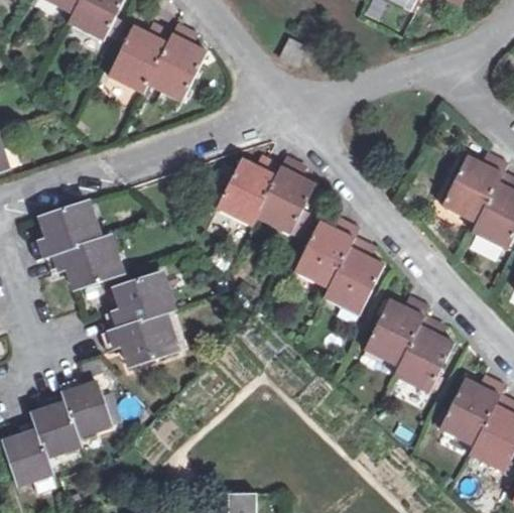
[(45,0),(72,14),(68,21),(103,39),(106,33),(114,15),(121,0),(45,0)]
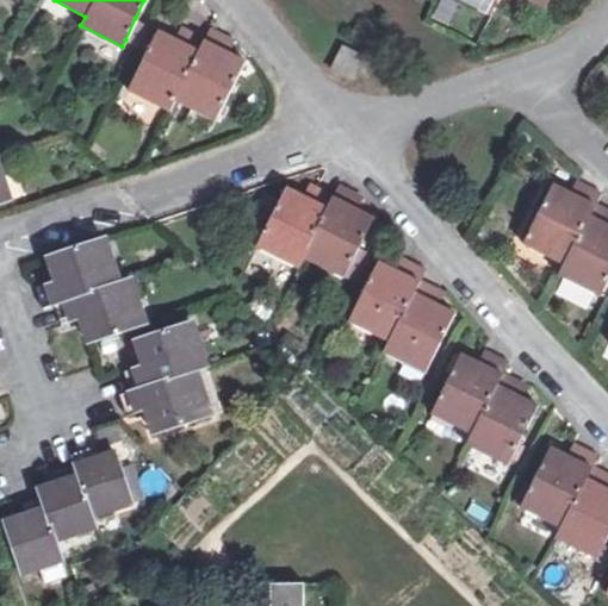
[(439,0),(430,17),(445,24),(456,4),(448,0),(439,0)]
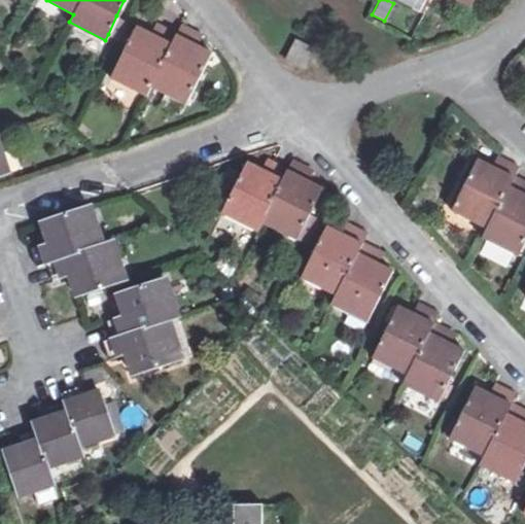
[(116,15),(108,34),(116,38),(125,20),(116,15)]
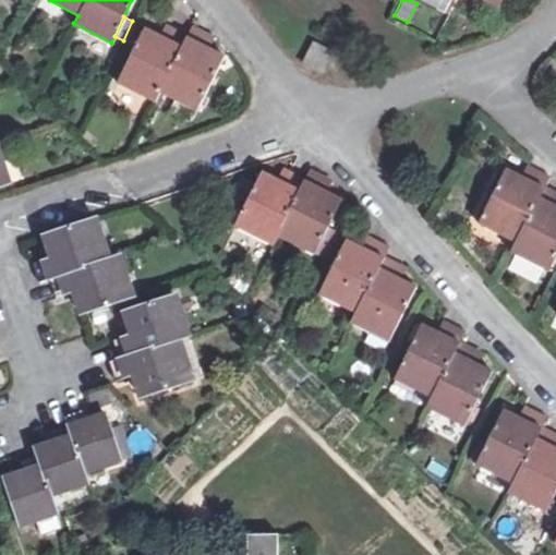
[(193,24),(186,36),(171,28),(166,39),(144,28),(116,82),(154,100),(158,92),(196,110),(224,55),(203,45),(208,32),(193,24)]
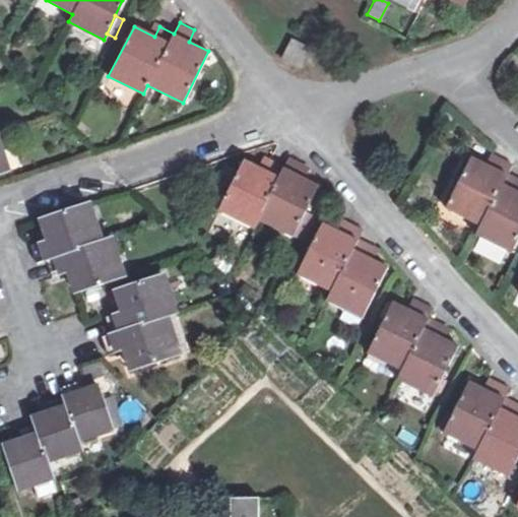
[(281,58),(298,66),(307,46),(290,38),(281,58)]
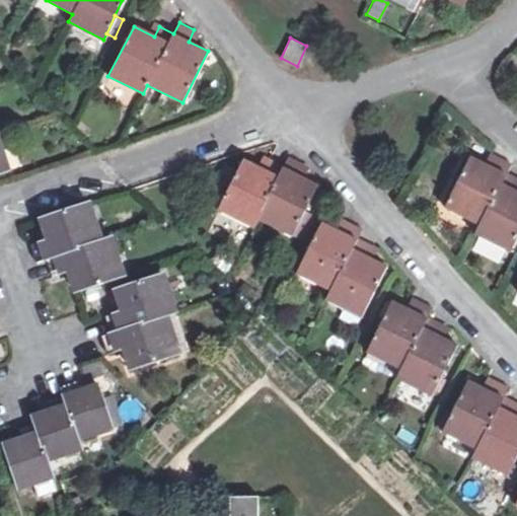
[(516,188),(516,175),(506,170),(510,161),(495,154),(490,165),(469,156),(444,207),(479,223),(474,233),(510,250),(516,234),(516,190),(516,188)]
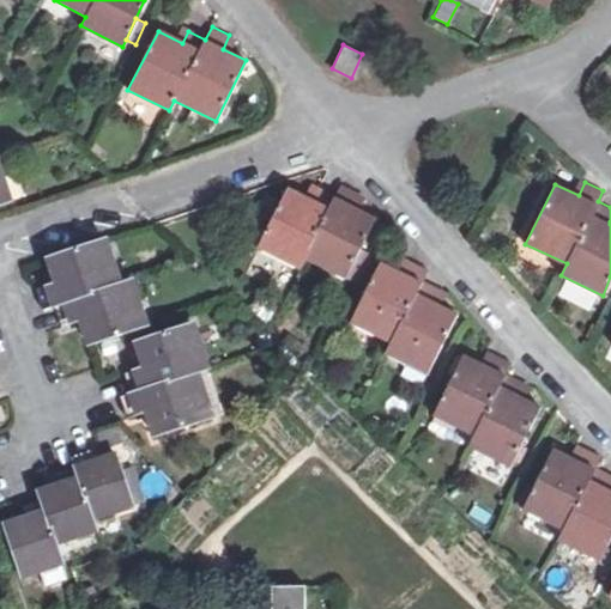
[(338,184),(334,194),(316,184),(310,198),(286,186),(256,247),(297,268),(303,257),(344,278),(374,217),(351,206),(356,194),(338,184)]
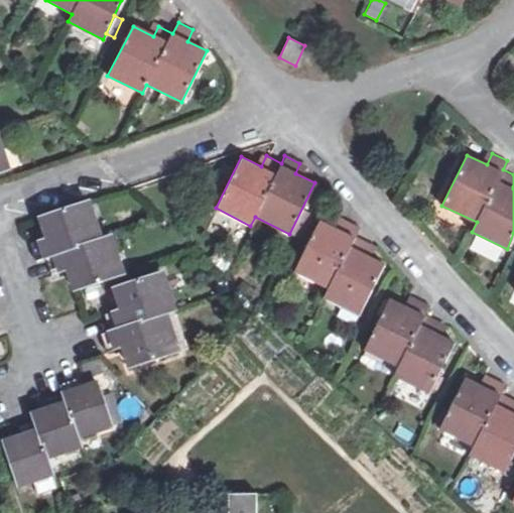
[(90,221),(94,220),(88,199),(83,201),(90,221)]
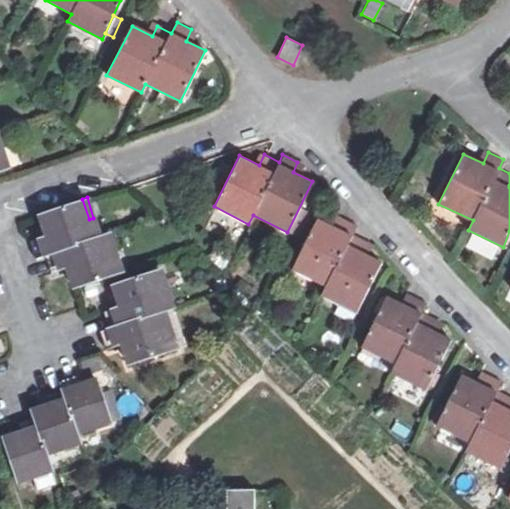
[(82,199),(39,213),(46,235),(30,241),(36,258),(44,256),(50,272),(66,267),(74,287),(116,273),(110,252),(114,251),(108,234),(99,237),(93,218),(89,219),(82,199)]
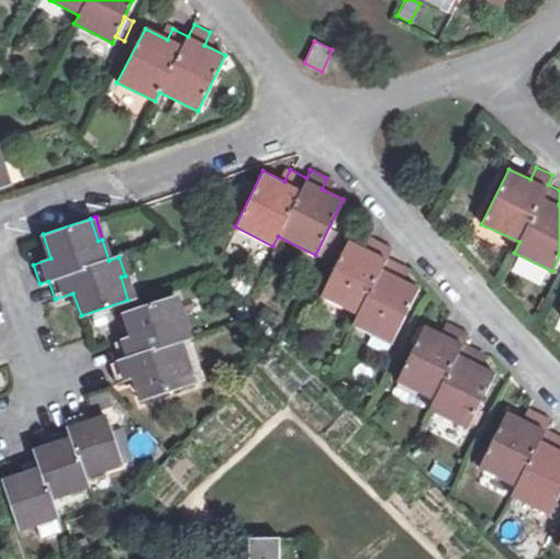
[(404,266),(387,257),(391,247),(376,238),(369,250),(347,239),(318,297),(357,314),(353,323),(392,343),(418,287),(399,277),(404,266)]
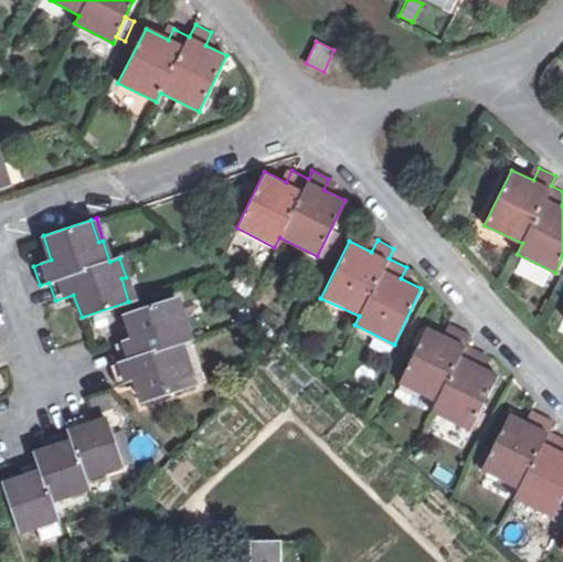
[(121,278),(128,301),(134,300),(126,277),(121,278)]
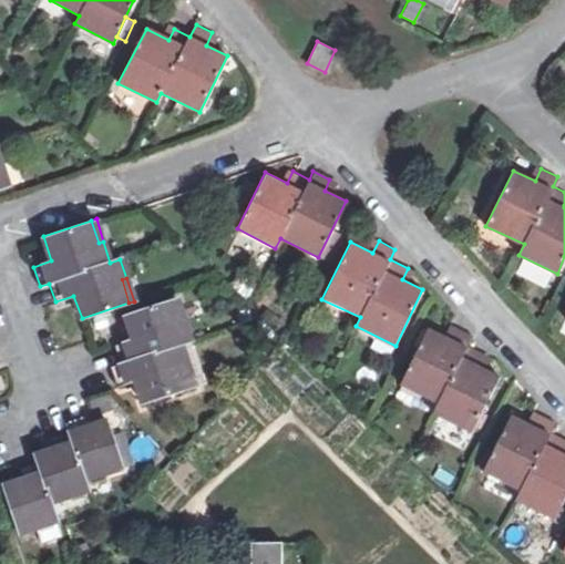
[(177,321),(183,319),(176,297),(171,298),(177,321)]
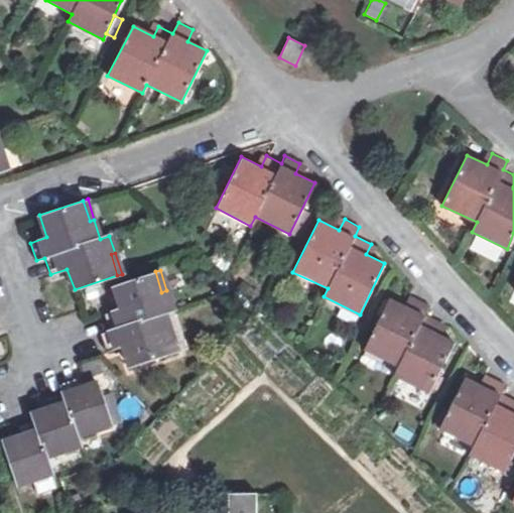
[(172,309),(166,290),(161,292),(155,271),(113,285),(120,307),(104,312),(109,330),(101,333),(107,352),(123,347),(129,367),(171,353),(165,330),(169,329),(163,311),(172,309)]
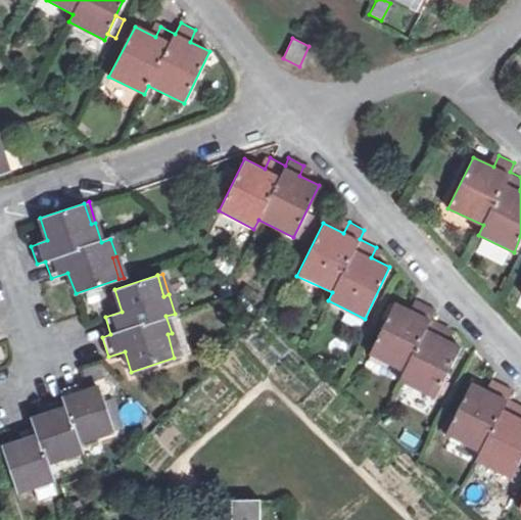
[(234,304),(245,315),(252,308),(242,296),(234,304)]
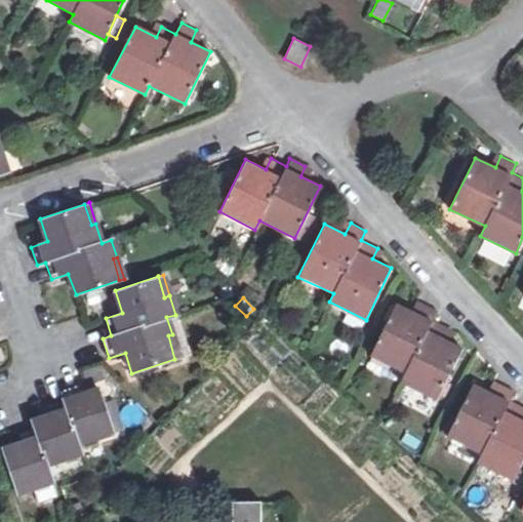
[(449,326),(433,318),(437,310),(421,303),(416,313),(397,304),(370,354),(405,372),(401,382),(435,399),(461,347),(444,337),(449,326)]
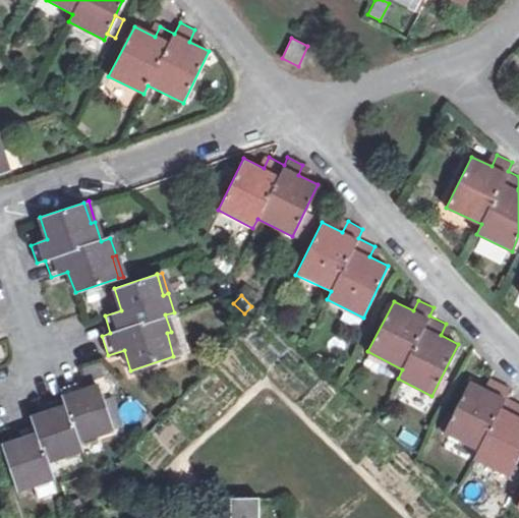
[(171,332),(178,354),(186,352),(174,312),(165,314),(171,332)]
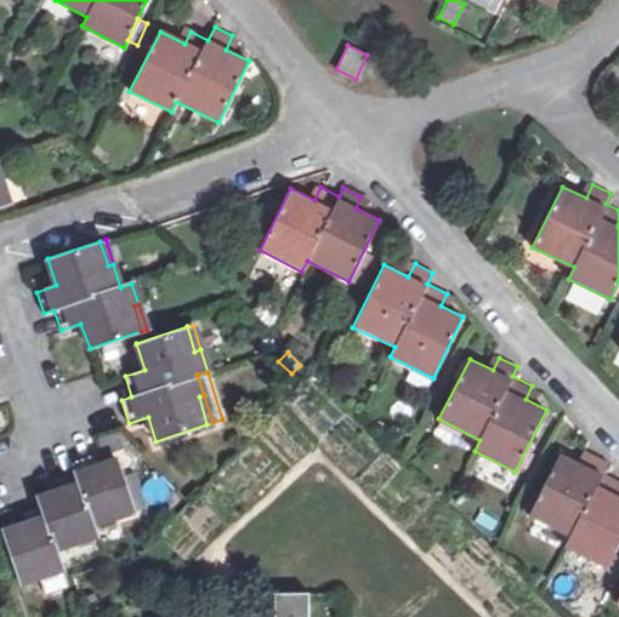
[(199,396),(206,424),(213,422),(204,395),(199,396)]
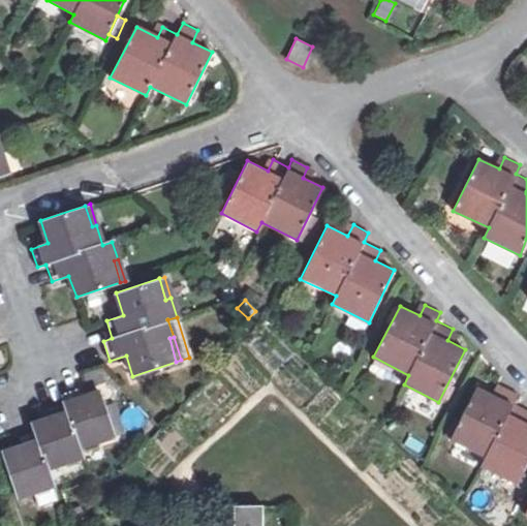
[(85,372),(89,384),(105,378),(101,366),(85,372)]
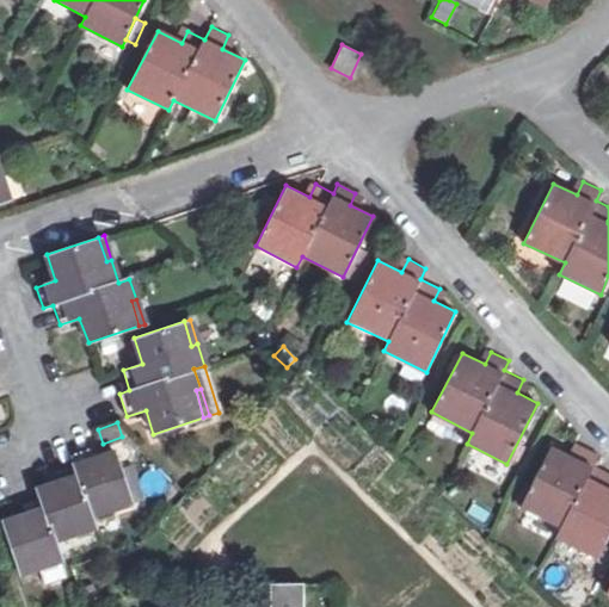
[(608,476),(608,474),(591,465),(596,453),(579,445),(573,457),(552,446),(521,507),(560,526),(555,537),(594,557),(608,527),(608,488),(604,487),(608,476)]
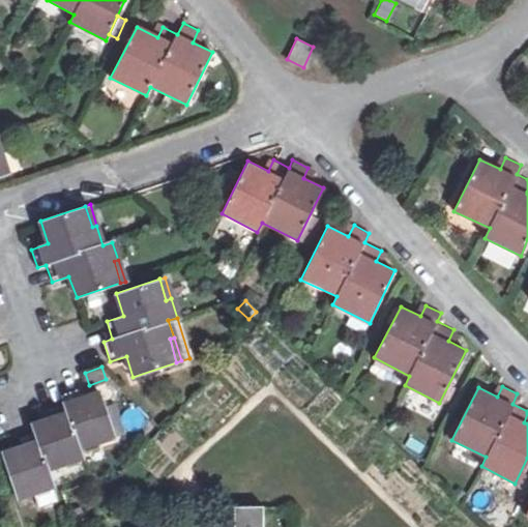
[(34,430),(18,435),(21,446),(2,454),(17,499),(35,492),(53,486),(48,469),(82,457),(79,446),(116,435),(101,391),(82,398),(78,387),(61,392),(63,402),(48,407),(50,417),(32,423),(34,430)]
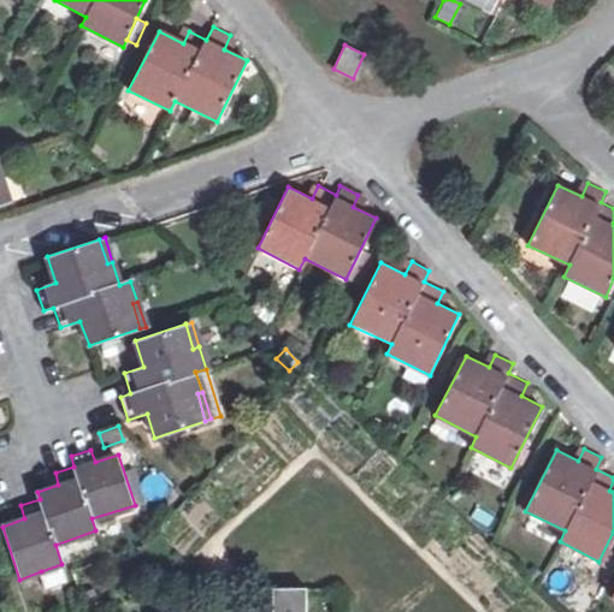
[(62,564),(41,571),(48,592),(66,586),(68,586),(62,564)]
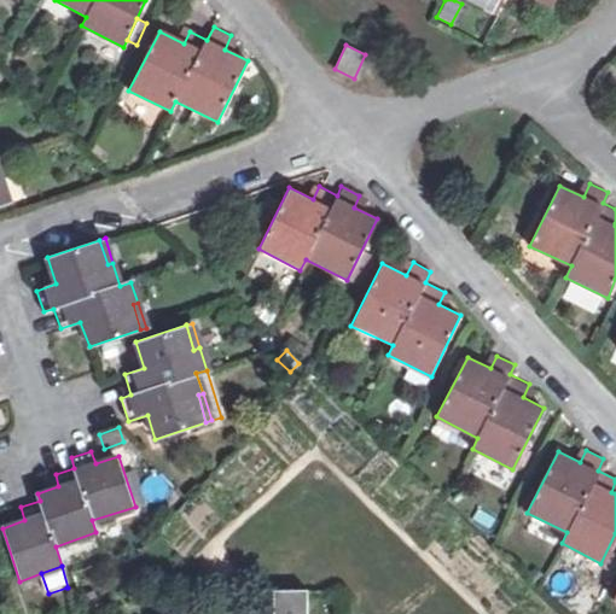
[(307,613),(307,590),(273,589),(273,613),(307,613)]
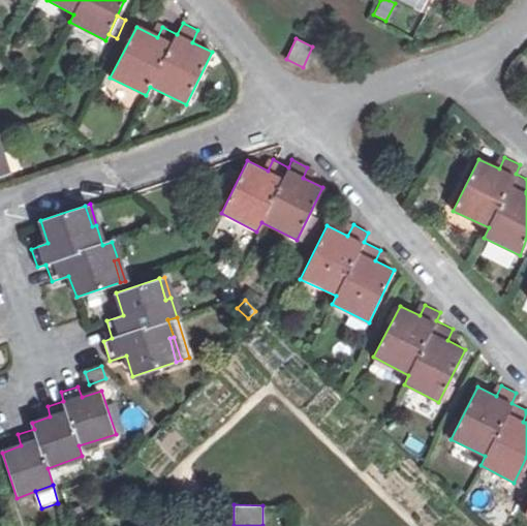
All buildings are outlined.
